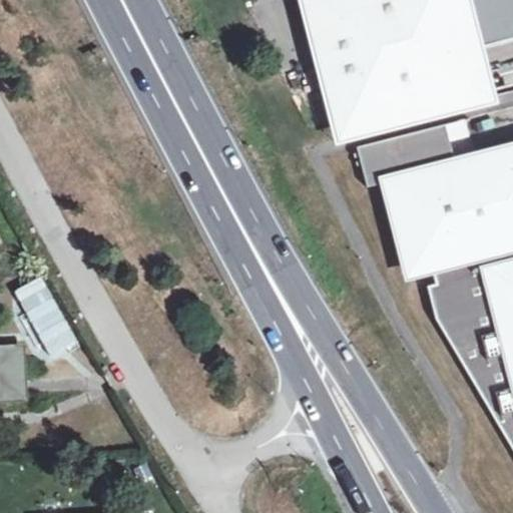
[(512,0),(307,0),(342,132),(488,95),(476,48),(512,38),(512,0)]
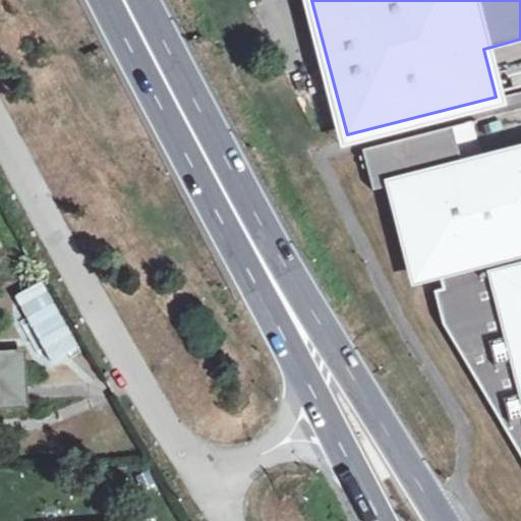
[(426,289),(437,323),(520,450),(520,146),(462,161),(453,126),(363,150),(373,191),(382,189),(408,277),(430,271),(435,286),(426,289)]
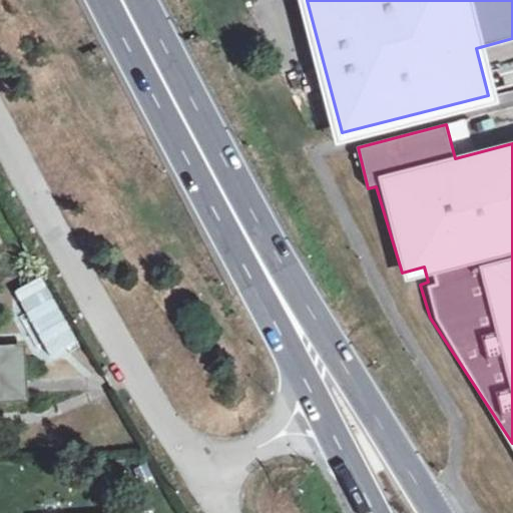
[(0,255),(12,250),(0,225),(0,255)]
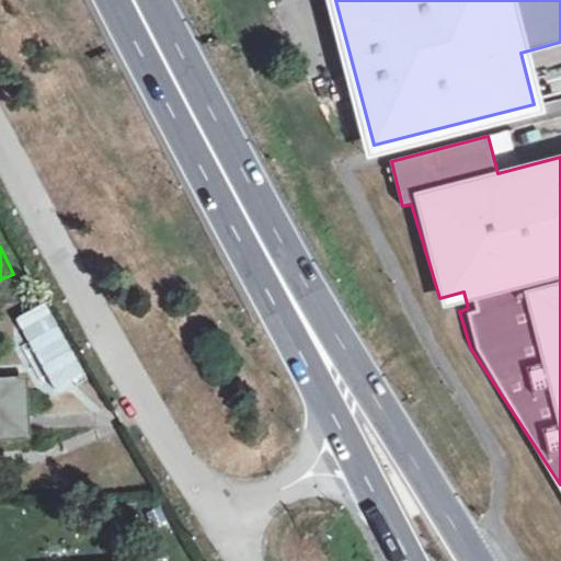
[(44,302),(12,320),(53,389),(83,371),(44,302)]
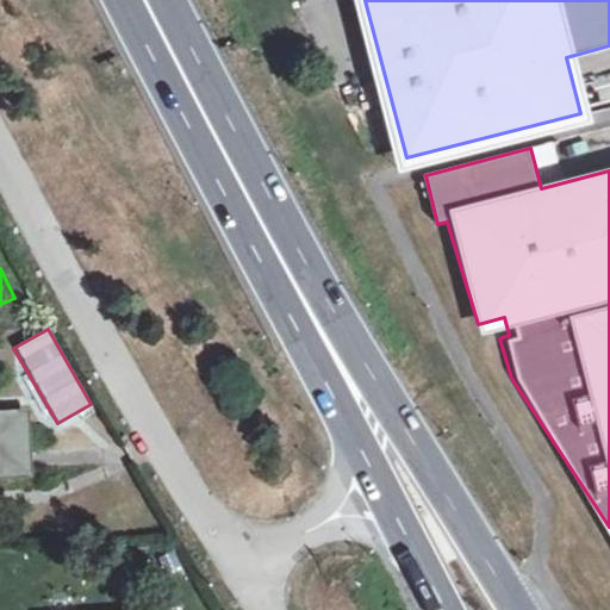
[(25,414),(0,415),(0,475),(29,474),(25,414)]
